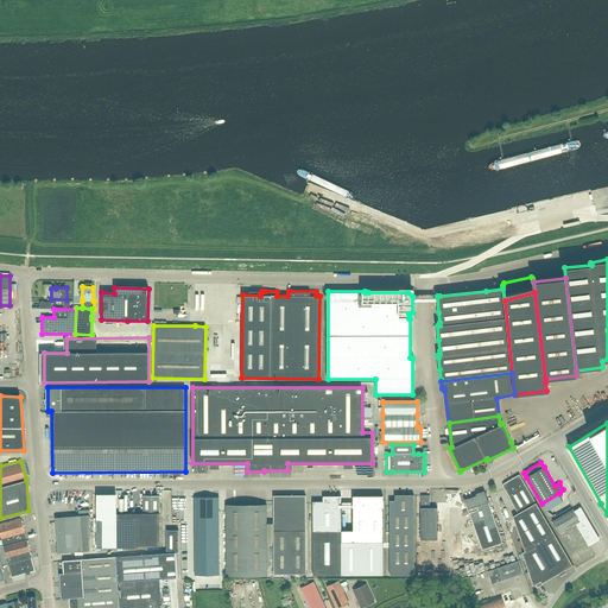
[(542,583),(572,565),(525,483),(524,483),(519,475),(512,479),(513,481),(512,482),(511,481),(505,485),(504,487),(511,499),(511,500),(518,513),(513,517),(525,551),(523,552),(533,586),(540,581),(542,583)]
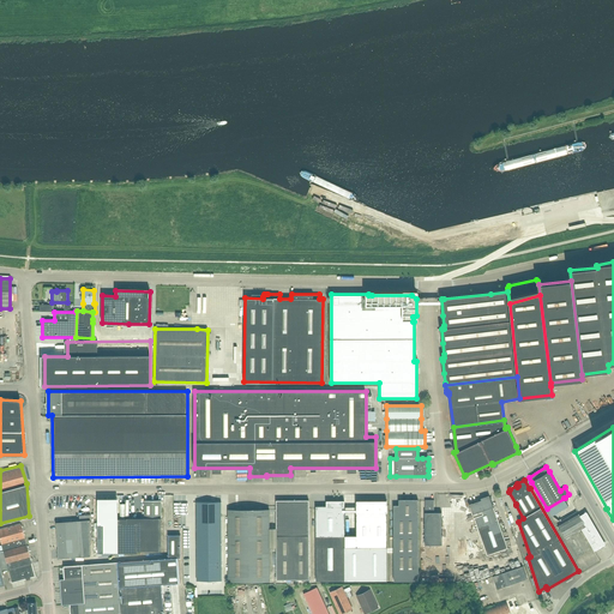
[(507,548),(499,523),(489,495),(481,499),(481,500),(469,505),(487,555),(507,548)]
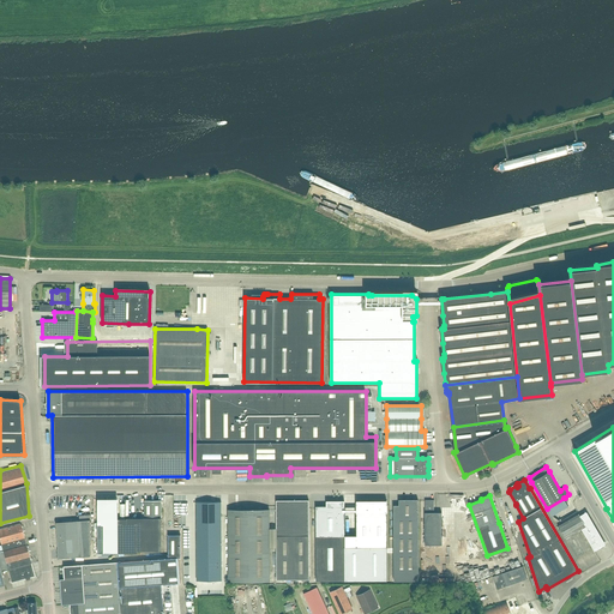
[(97,499),(97,553),(118,553),(118,519),(118,499),(97,499)]
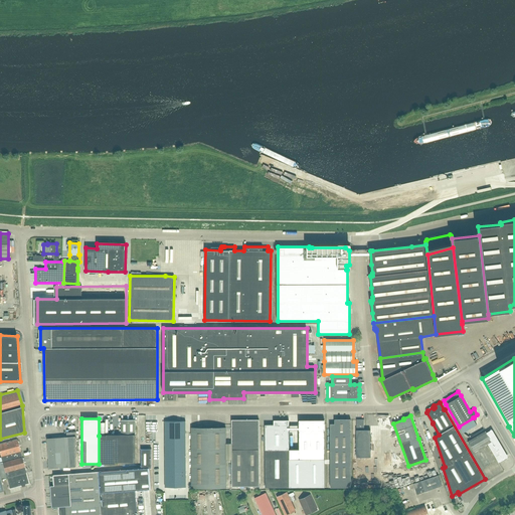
[(121,440),(115,440),(115,463),(135,462),(135,419),(121,419),(121,440)]
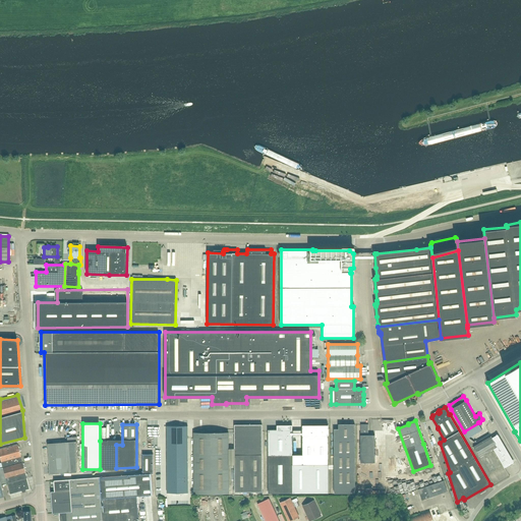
[(167,467),(167,493),(168,493),(187,493),(187,462),(187,447),(187,425),(186,425),(186,426),(182,426),(182,424),(179,424),(179,426),(167,426),(167,447),(167,467)]
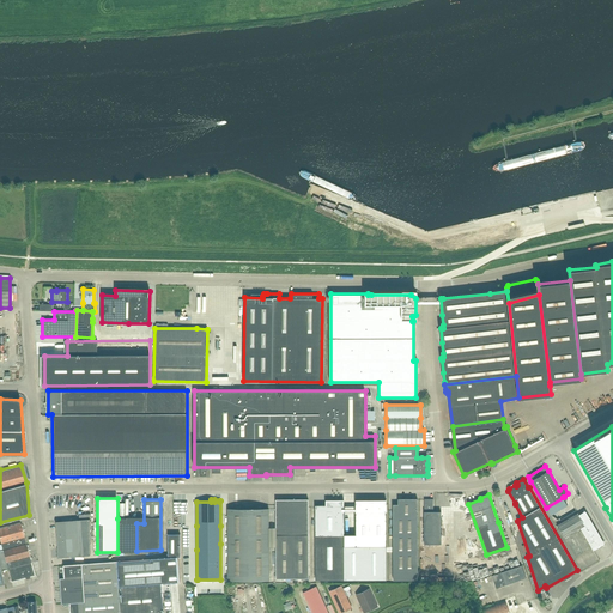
[(309,578),(308,499),(275,499),(277,578),(309,578)]
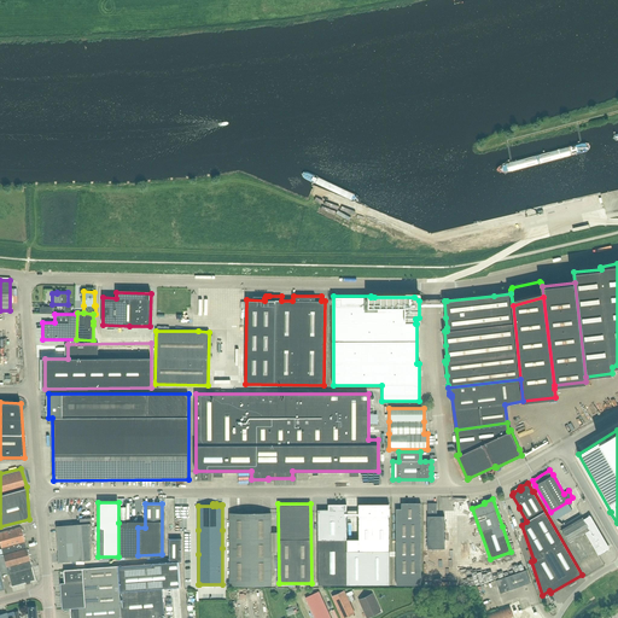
[(347,509),(347,505),(328,505),(328,509),(318,509),(318,584),(390,584),(389,551),(389,508),(389,503),(359,505),(359,509),(359,513),(359,538),(348,540),(348,509),(347,509)]
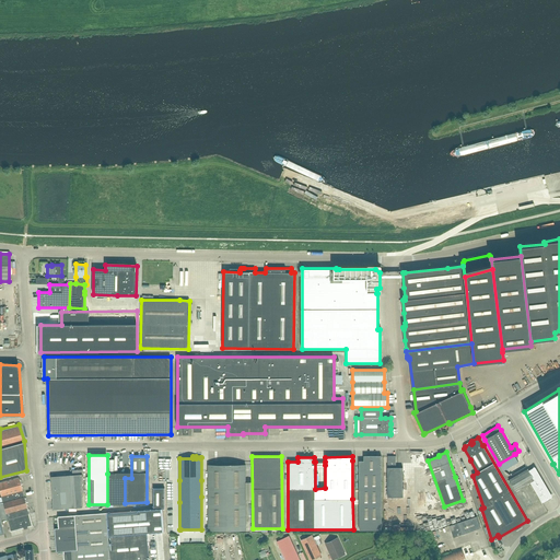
[(359,529),(381,529),(381,456),(376,456),(364,456),(364,461),(359,461),(359,529)]
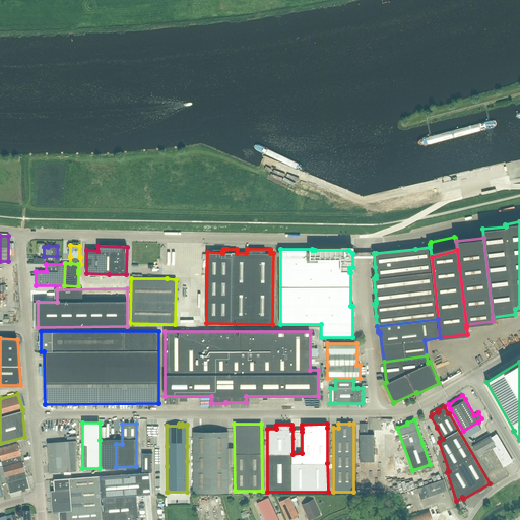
[(360,462),(374,462),(374,435),(368,435),(368,424),(360,424),(360,462)]
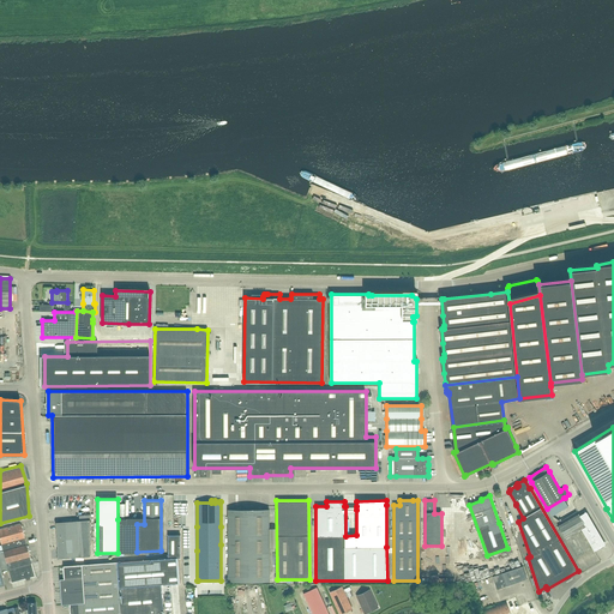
[(118,553),(137,553),(137,552),(137,524),(127,524),(127,519),(125,519),(125,505),(120,505),(120,519),(118,519),(118,553)]
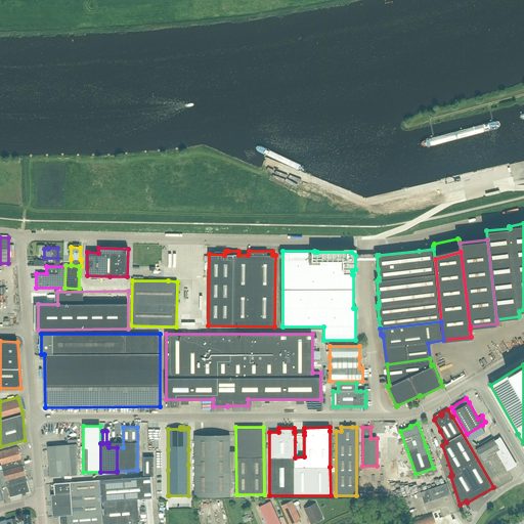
[(229,435),(194,435),(195,496),(230,496),(229,435)]
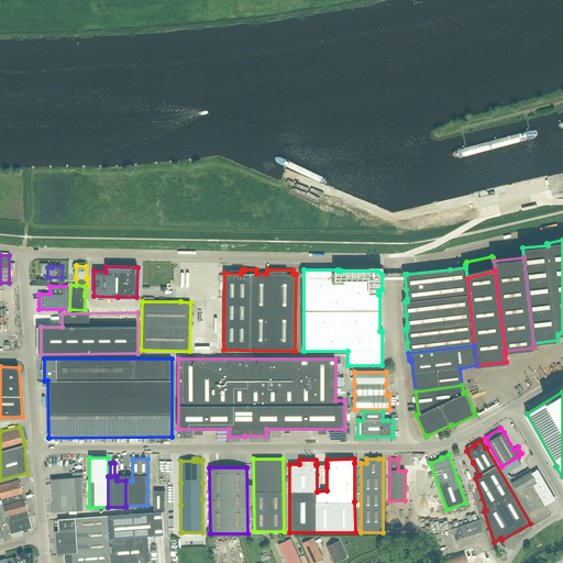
[(530,472),(527,474),(511,483),(518,494),(532,485),(541,499),(552,493),(538,470),(531,473),(530,472)]
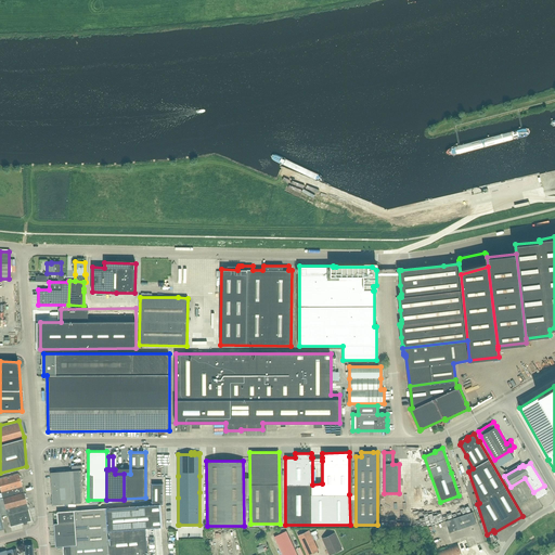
[(81,503),(81,465),(72,466),(72,470),(51,473),(53,505),(81,503)]
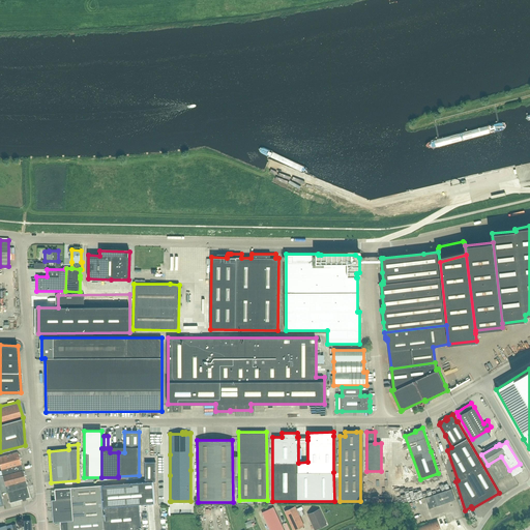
[(6,492),(27,487),(21,464),(18,451),(0,455),(0,468),(0,469),(1,471),(6,492)]
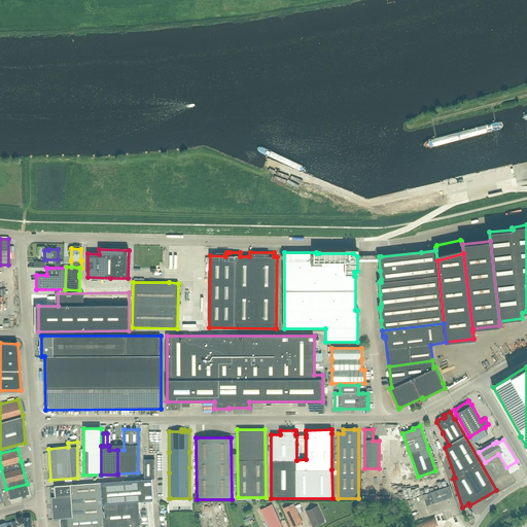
[(102,504),(138,501),(154,500),(153,479),(154,479),(154,459),(144,459),(144,479),(101,483),(102,504)]
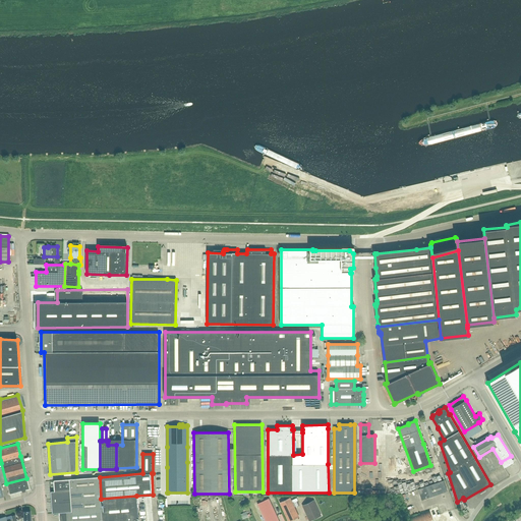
[(101,499),(100,477),(54,480),(55,491),(52,491),(53,507),(53,513),(59,513),(59,520),(91,520),(103,520),(101,499)]
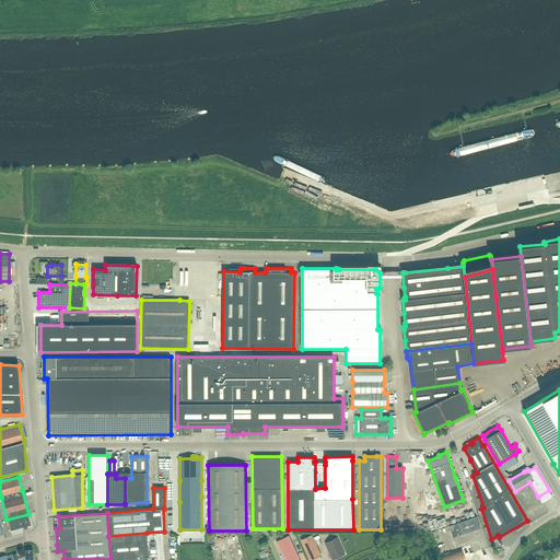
[(28,514),(7,520),(10,532),(32,525),(28,514)]
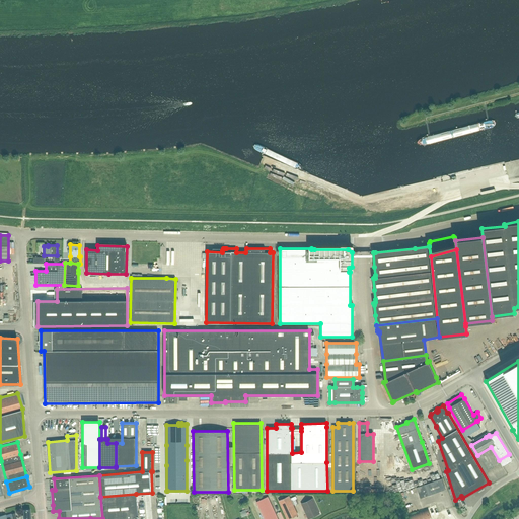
[(442,478),(424,485),(417,488),(420,498),(445,490),(442,478)]
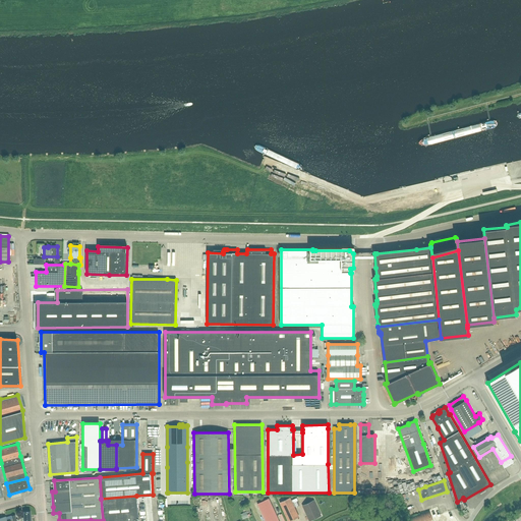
[(381,485),(361,485),(361,495),(381,495),(381,485)]
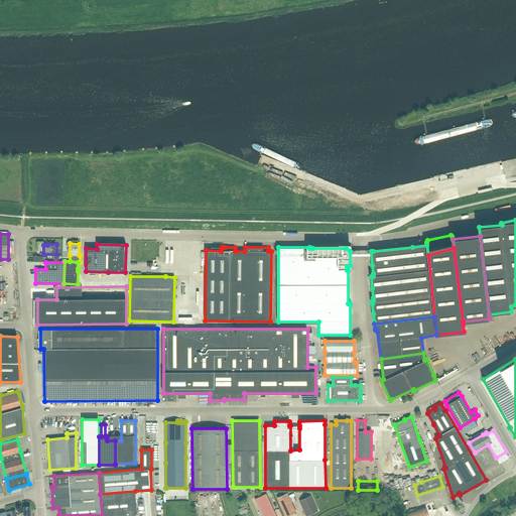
[(102,515),(101,515),(137,515),(135,491),(100,494),(102,515)]
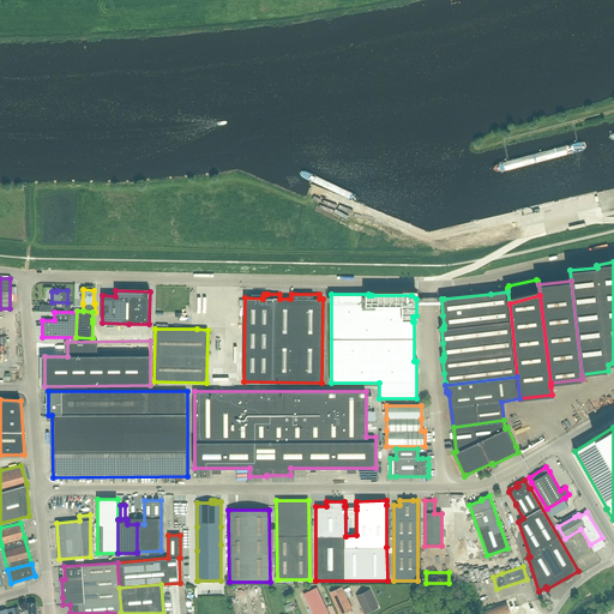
[(336,603),(341,613),(350,609),(345,599),(347,599),(342,587),(331,591),(336,602),(336,603)]
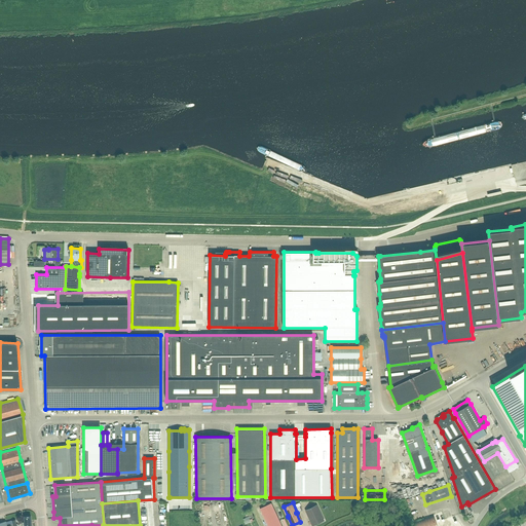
[(267,525),(282,525),(271,503),(260,509),(267,525)]
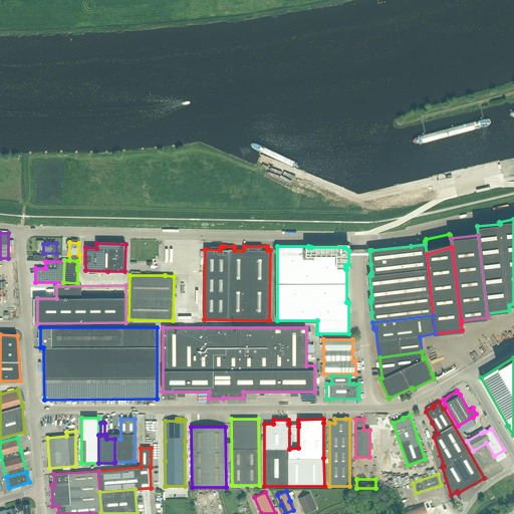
[(303,508),(304,511),(305,513),(315,509),(310,497),(309,497),(308,494),(299,498),(301,501),(300,502),(302,506),(301,506),(302,508),(303,508)]
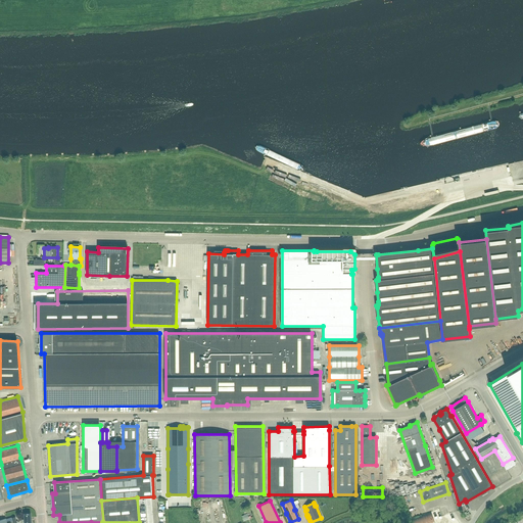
[(413,522),(434,522),(431,512),(412,519),(413,522)]
